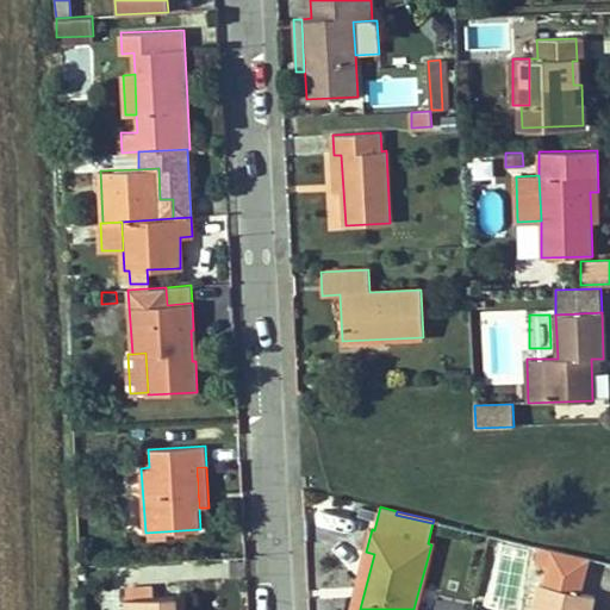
[(590,609),(595,596),(580,592),(589,558),(540,547),(536,561),(549,564),(545,584),(539,583),(533,609),(590,609)]
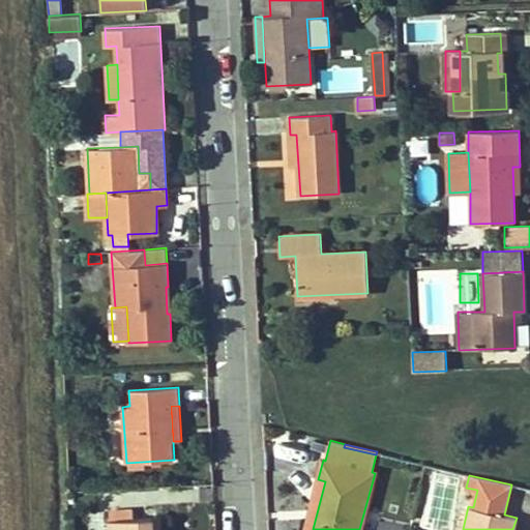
[(313,529),(325,481),(318,479),(304,529),(313,529)]
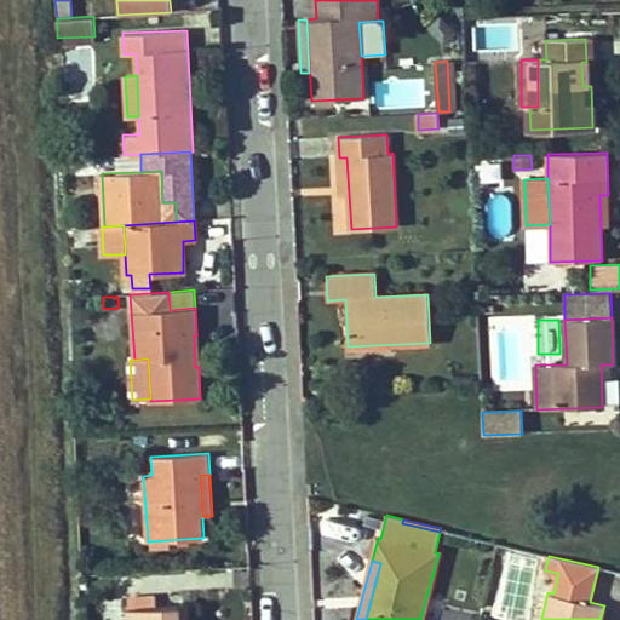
[(156,606),(155,596),(128,597),(128,607),(156,606)]
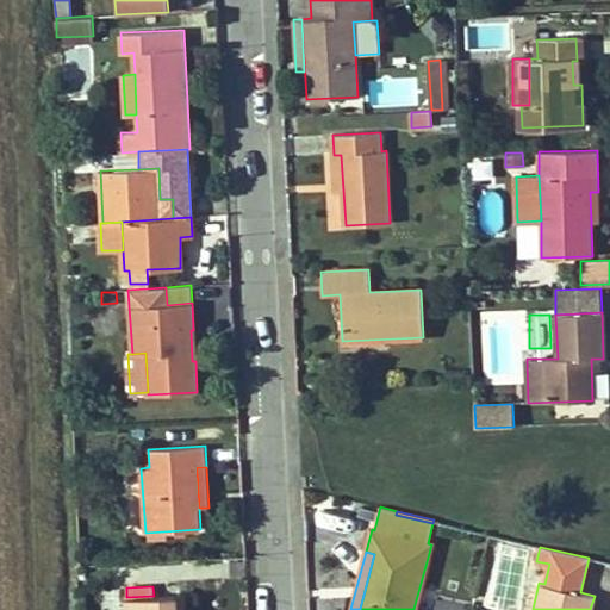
[(175,609),(175,595),(154,596),(126,597),(126,609),(175,609)]
